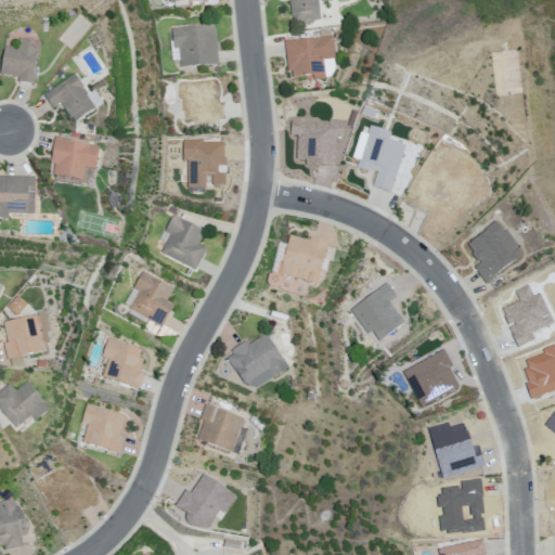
[(289,0),(292,23),(321,20),(318,0),(289,0)]
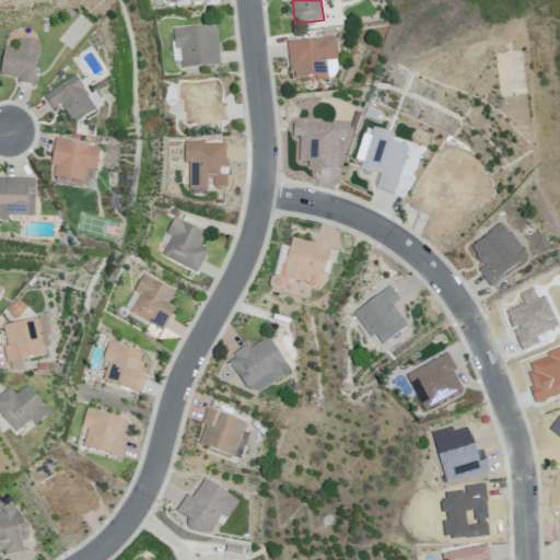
[(173,31),(175,49),(179,49),(183,70),(221,66),(218,26),(173,31)]
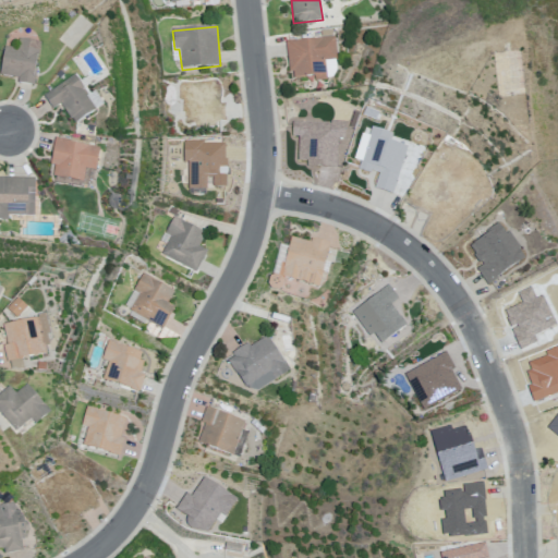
[(286,40),(289,72),(294,71),(295,79),(314,77),(315,83),(328,80),(325,60),(338,59),(335,36),(286,40)]
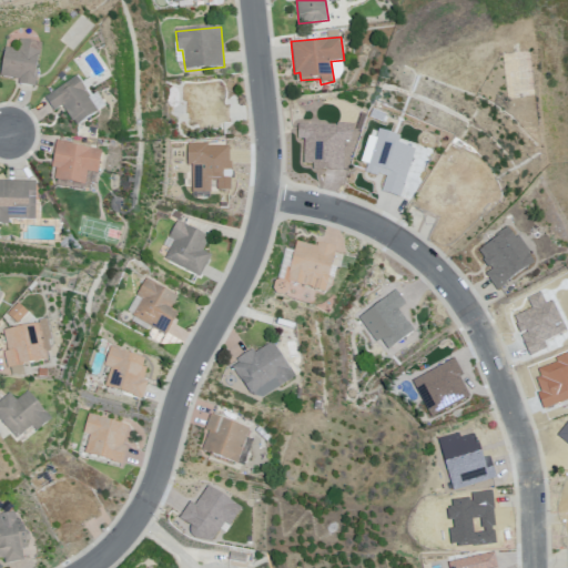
[(20,51),(4,48),(0,75),(20,79),(19,87),(36,89),(43,43),(22,40),(20,51)]
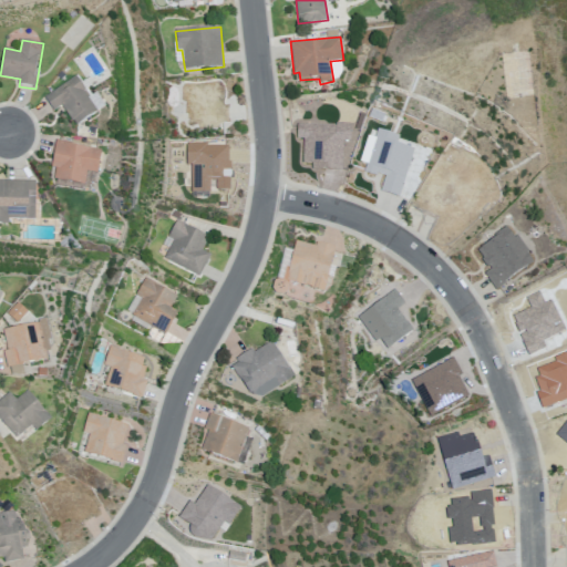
[(85,91),(98,111),(75,124),(63,107),(55,112),(45,99),(79,76),(88,89),(85,91)]
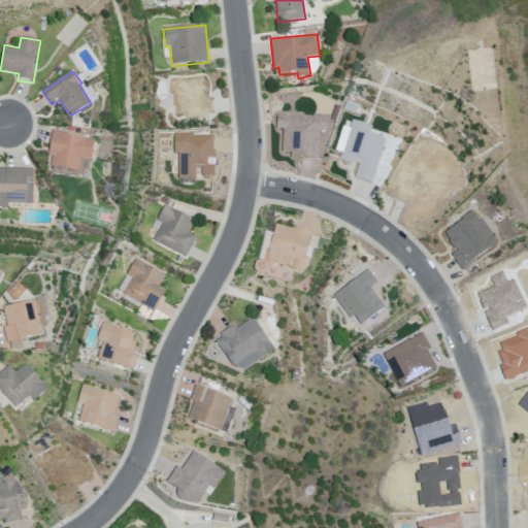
[(170,78),(171,97),(178,97),(178,114),(215,113),(213,96),(210,96),(209,85),(205,85),(204,77),(170,78)]
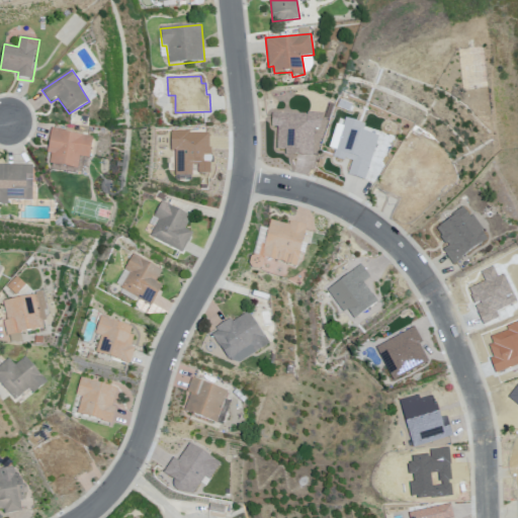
[(367,180),(380,137),(363,131),(365,124),(349,119),(337,157),(354,162),(350,175),(367,180)]
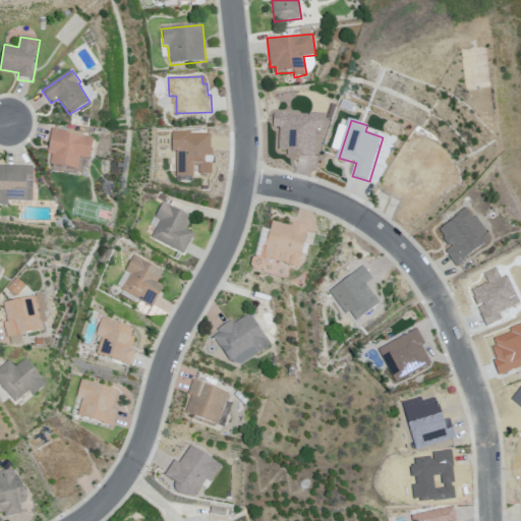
[(52,129),(94,136),(90,160),(79,158),(77,169),(50,164),(52,155),(47,154),(52,129)]
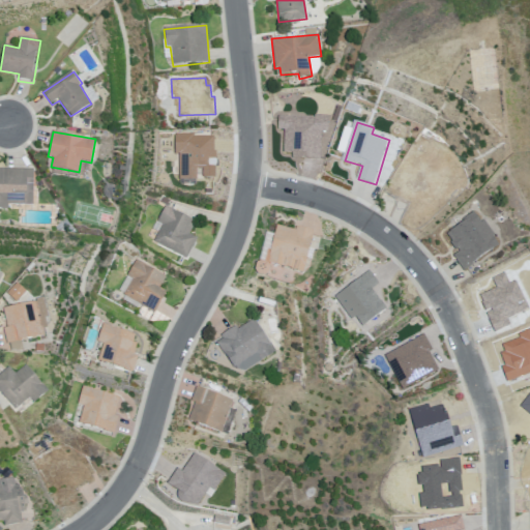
[(173,137),(173,157),(179,156),(179,175),(215,174),(214,150),(207,150),(207,136),(173,137)]
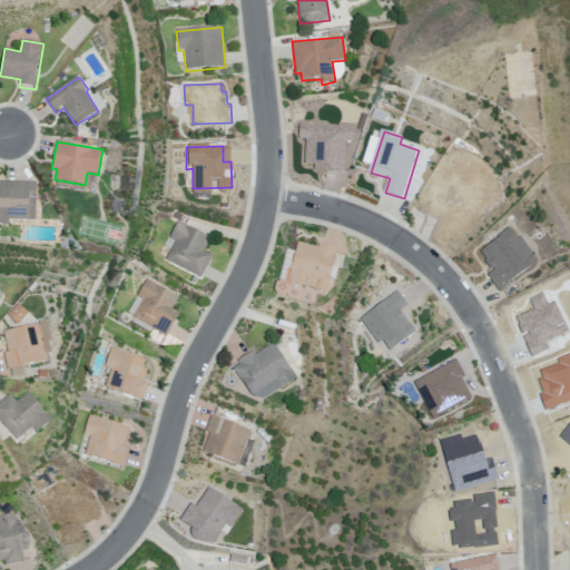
[(0,183),(36,183),(36,222),(9,222),(9,225),(0,225),(0,183)]
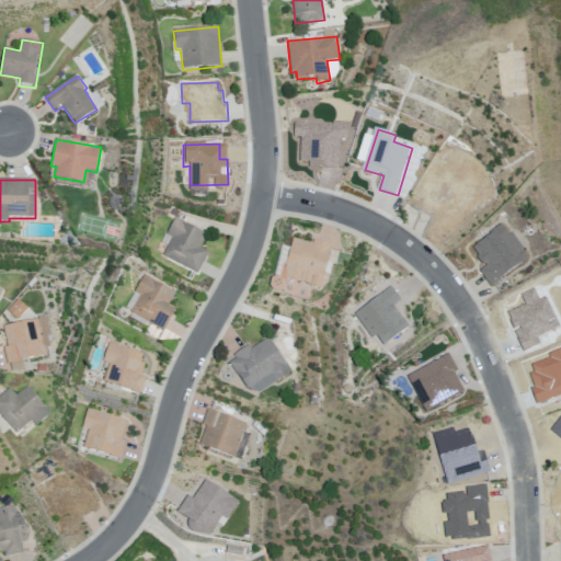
[(175,218),(167,236),(172,238),(162,256),(197,274),(209,252),(201,248),(207,235),(175,218)]
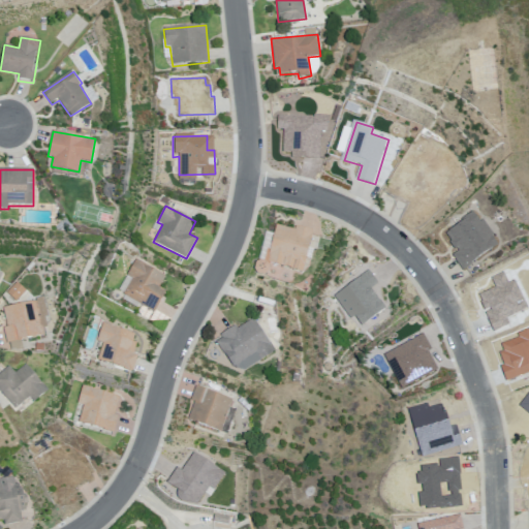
[(462,269),(494,246),(483,230),(488,226),(477,212),(446,236),(450,241),(448,243),(455,252),(452,255),(462,269)]
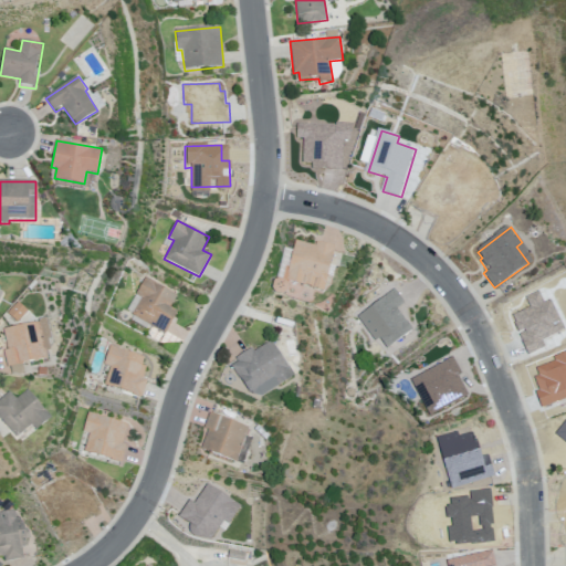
[(317,249),(318,244),(337,249),(325,294),(283,283),(286,269),(291,270),(297,244),(317,249)]
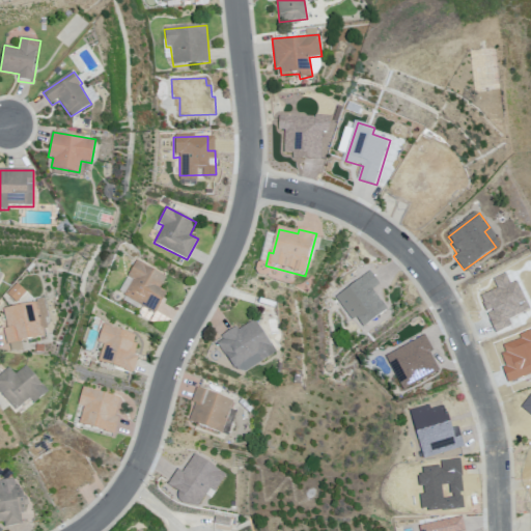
[(137,260),(168,277),(162,288),(168,292),(157,314),(123,297),(132,280),(128,278),(137,260)]
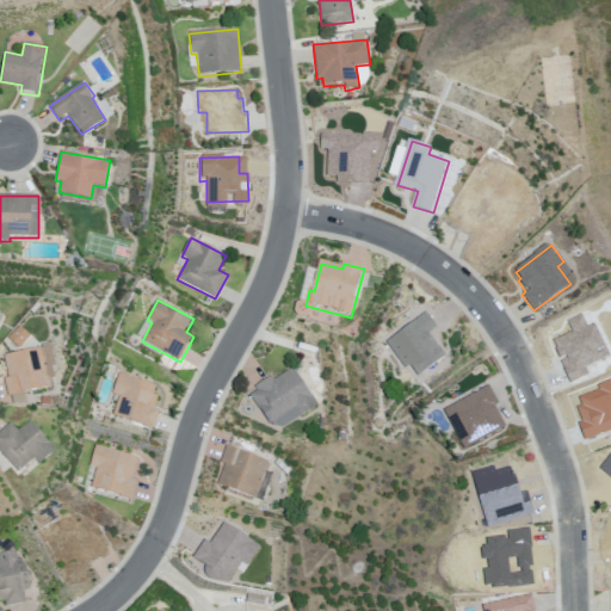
[(7,339),(18,350),(31,337),(19,326),(7,339)]
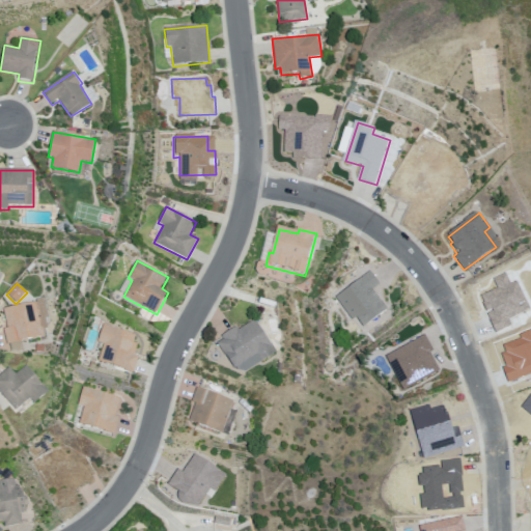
[(47,335),(36,298),(16,304),(0,308),(5,329),(1,330),(6,346),(47,335)]
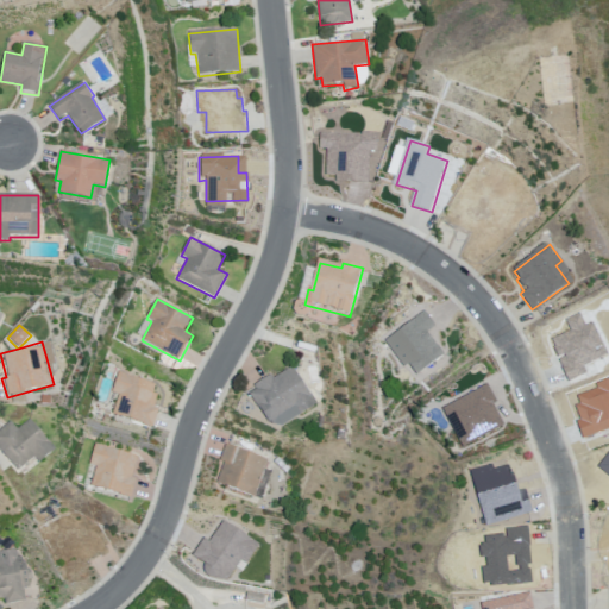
[(249,395),(256,390),(253,387),(270,375),(274,380),(290,369),(314,403),(274,432),(249,395)]
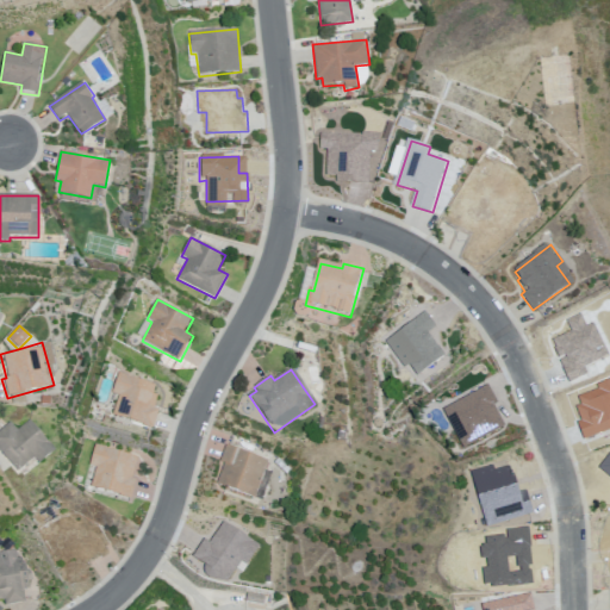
[(119,374),(112,396),(117,397),(112,415),(153,428),(159,411),(154,410),(159,394),(153,393),(155,385),(119,374)]
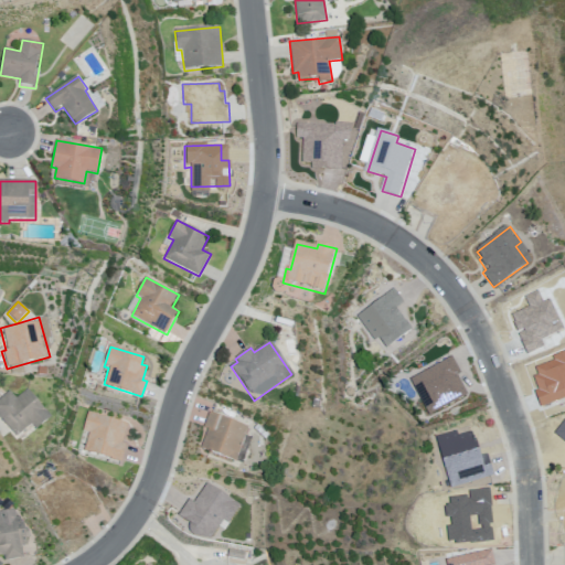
[(0,400),(10,392),(16,398),(28,390),(52,416),(38,429),(31,424),(18,436),(0,417),(0,400)]
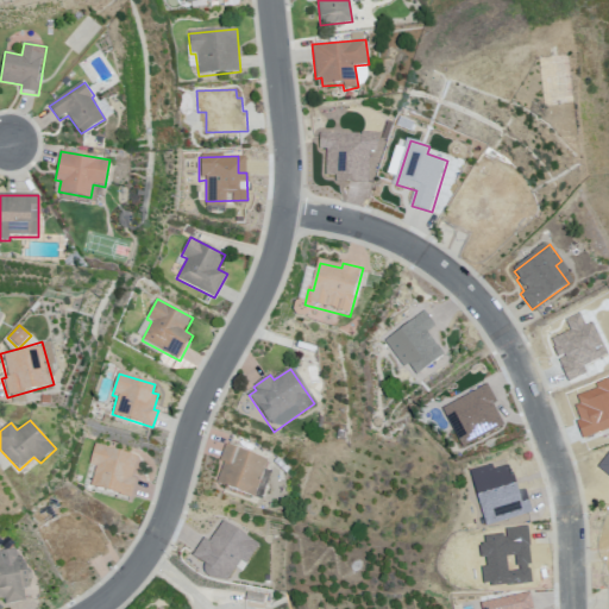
[(95,445),(139,458),(135,477),(139,478),(133,498),(89,487),(95,468),(89,466),(95,445)]
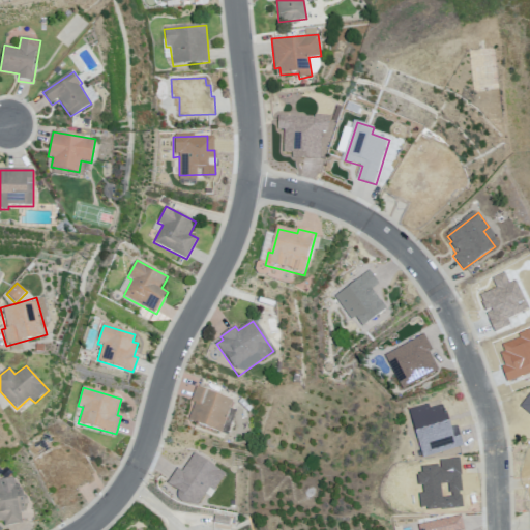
[(196,387),(234,401),(223,433),(188,420),(194,404),(190,403),(196,387)]
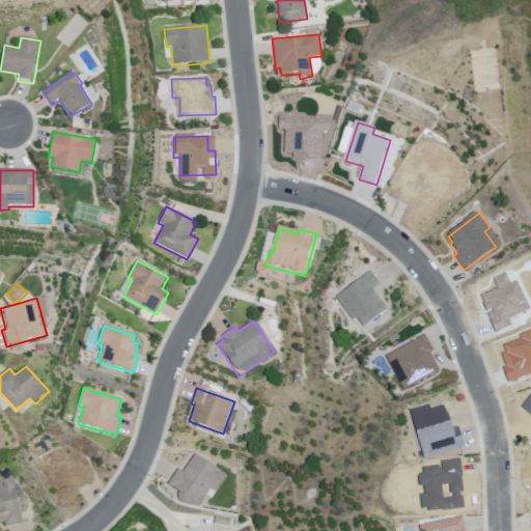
[(45,464),(42,458),(51,453),(54,458),(70,450),(75,459),(83,455),(94,475),(88,478),(90,482),(76,490),(75,486),(57,497),(39,467),(45,464)]
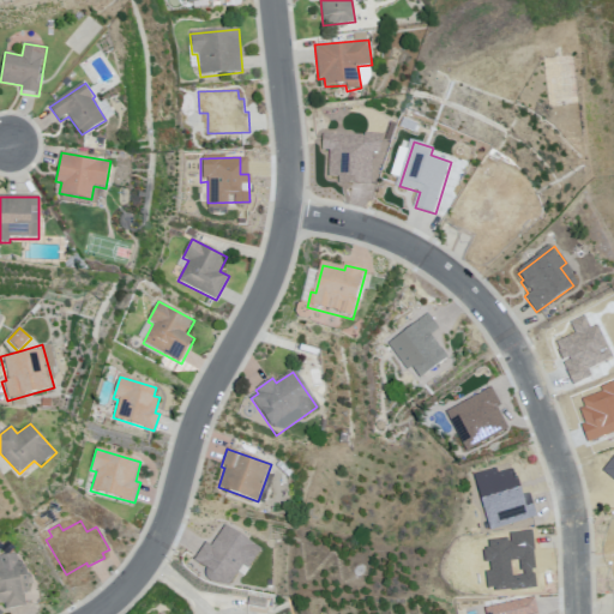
[(0,555),(0,605),(2,605),(4,609),(28,605),(25,593),(31,591),(26,566),(19,567),(16,553),(0,555)]
